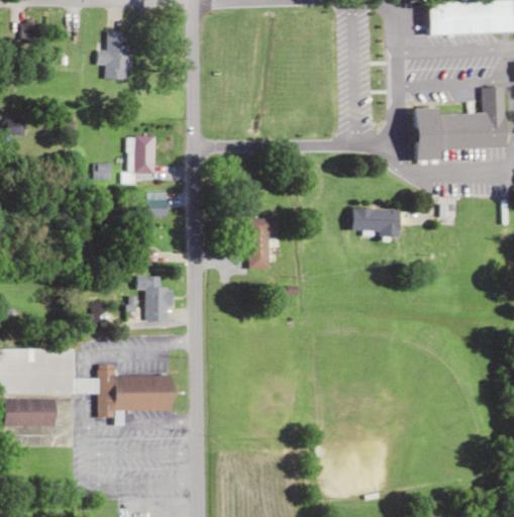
[(513,0),(450,0),(427,0),(428,34),(513,32),(513,0)]
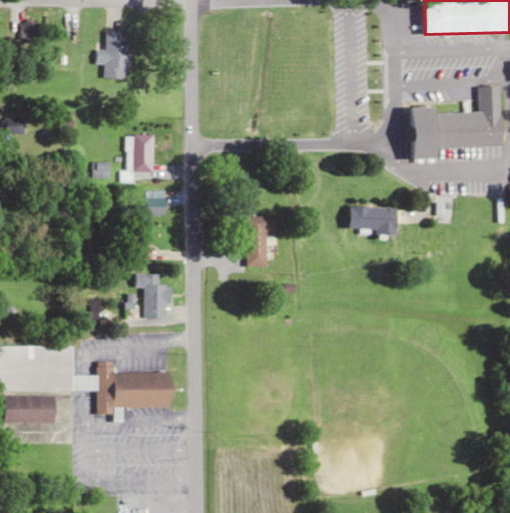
[(21,22),(21,43),(43,43),(43,22),(21,22)]
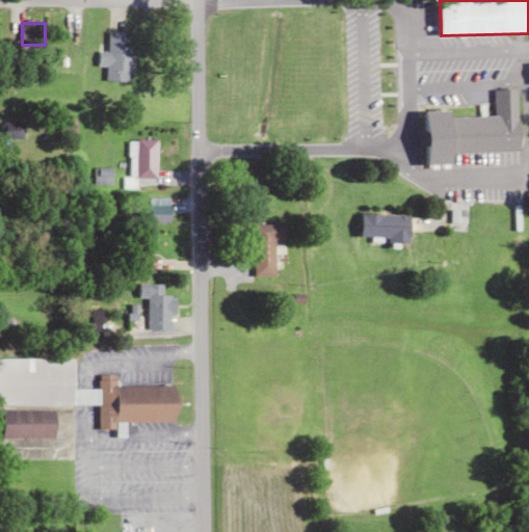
[(133,81),(135,46),(128,45),(128,32),(110,31),(110,51),(101,51),(100,65),(109,65),(108,80),(133,81)]
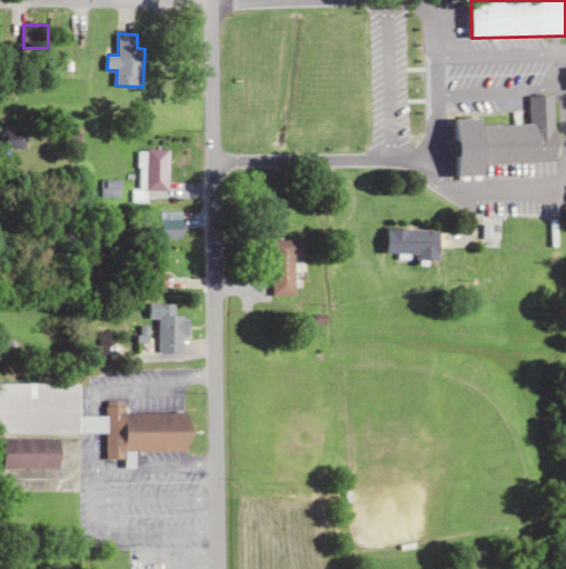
[(557,95),(532,96),(532,120),(460,121),(462,176),(487,175),(487,163),(558,162),(557,95)]
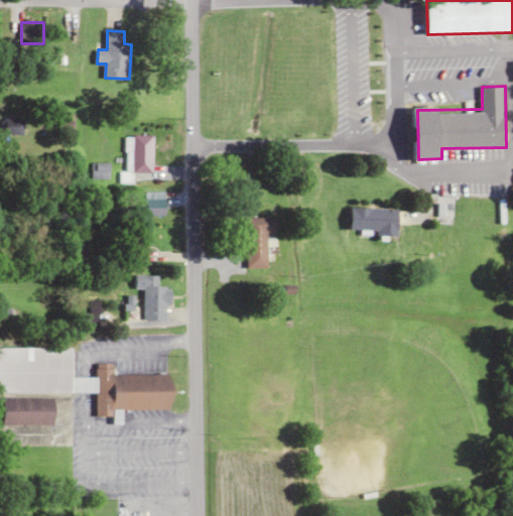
[(154,136),(127,135),(126,181),(134,181),(134,172),(154,172),(154,136)]
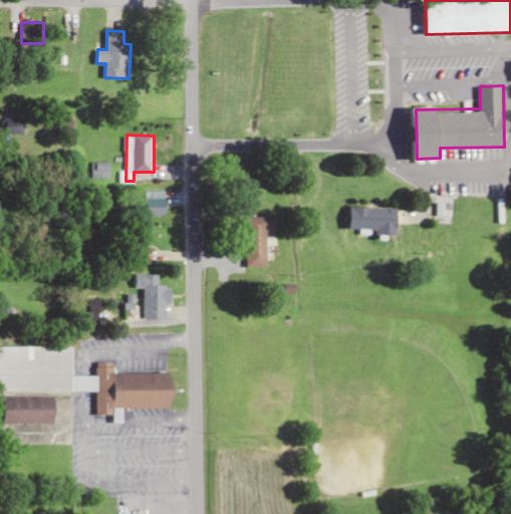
[(146,214),(166,214),(166,191),(146,191),(146,214)]
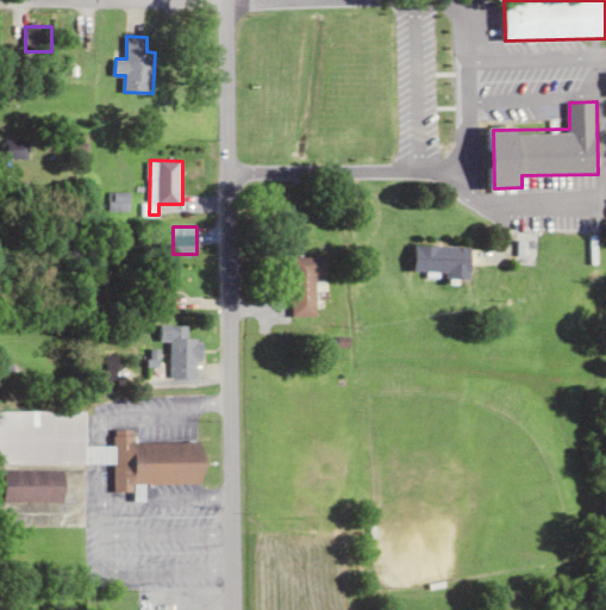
[(473,275),(474,247),(417,244),(416,273),(473,275)]
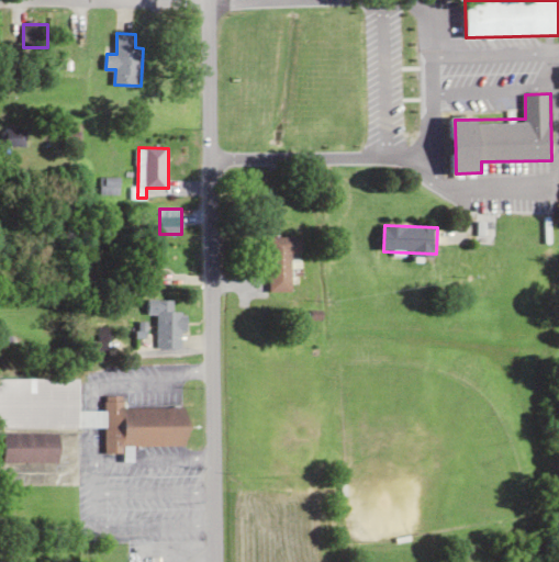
[(270,291),(293,291),(293,253),(304,253),(304,236),(270,236),(270,291)]
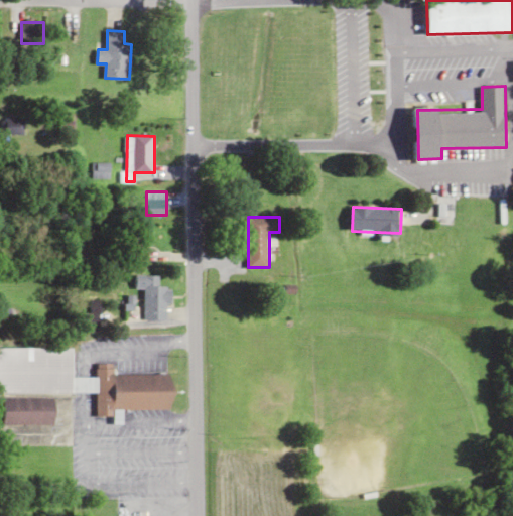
[(160,274),(137,274),(137,288),(145,288),(145,319),(169,319),(169,303),(172,303),(172,285),(160,285),(160,274)]
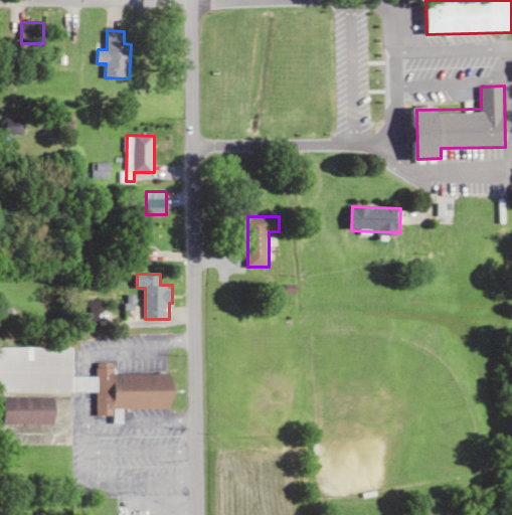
[(173,373),(115,373),(115,362),(98,362),(98,376),(74,376),(73,347),(0,347),(0,391),(5,391),(5,424),(56,423),(55,392),(98,391),(98,414),(117,414),(117,408),(174,407),(173,373)]
